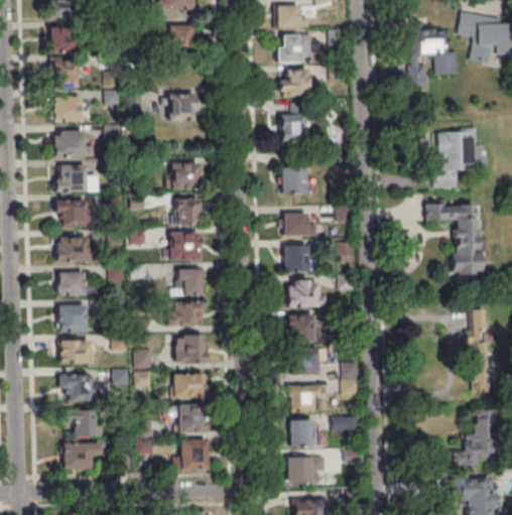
[(76,0),(48,0),(48,17),(76,17),(76,0)]
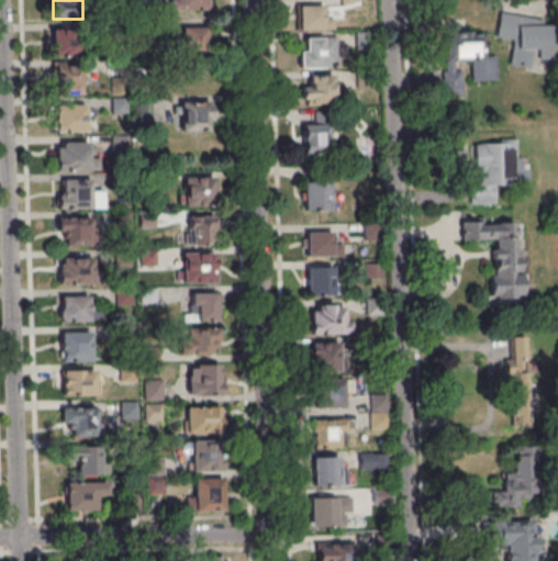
[(302,30),(337,30),(337,17),(331,17),(331,7),(302,7),(302,30)]
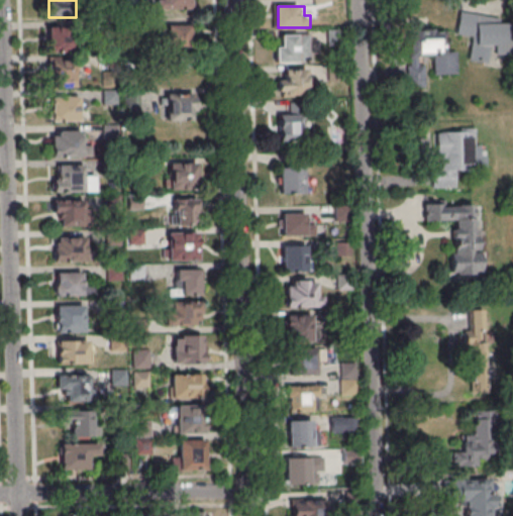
[(463,14),(501,20),(502,26),(512,26),(512,57),(498,58),(497,49),(492,49),(489,67),(472,63),(476,39),(458,36),(463,14)]
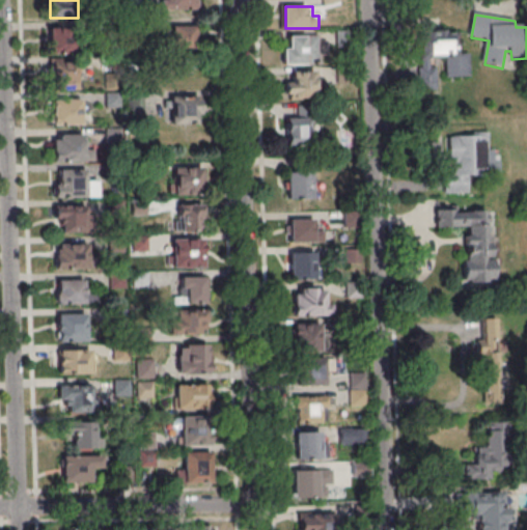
[(174,49),(199,49),(199,26),(174,26),(174,49)]
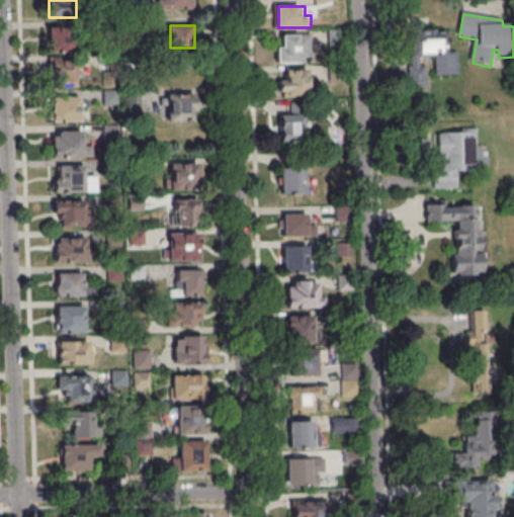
[(79,30),(51,30),(51,52),(79,52),(79,30)]
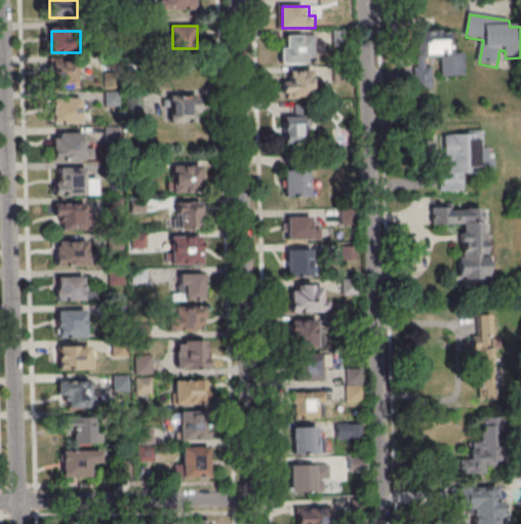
[(452,31),(417,32),(419,89),(435,88),(434,56),(442,56),(443,76),(467,76),(467,53),(453,54),(452,31)]
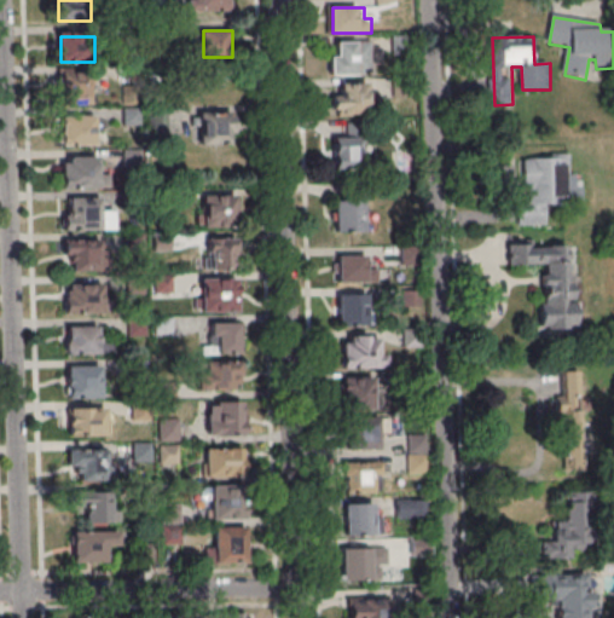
[(334,76),(376,76),(376,42),(334,42),(334,76)]
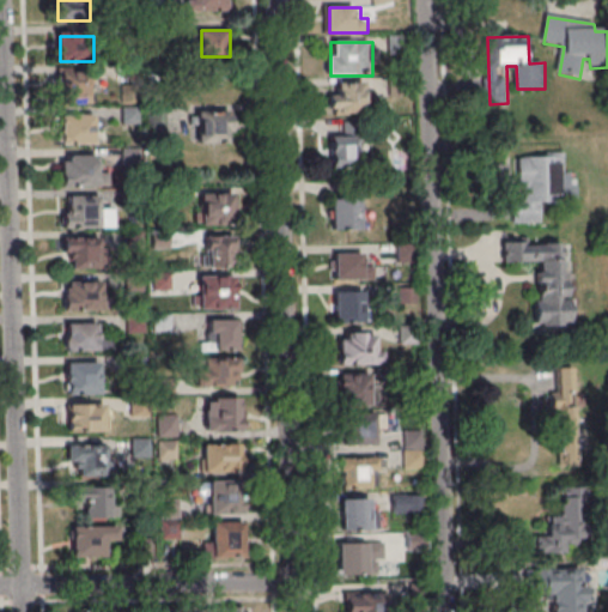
[(97,77),(64,77),(64,104),(97,104),(97,77)]
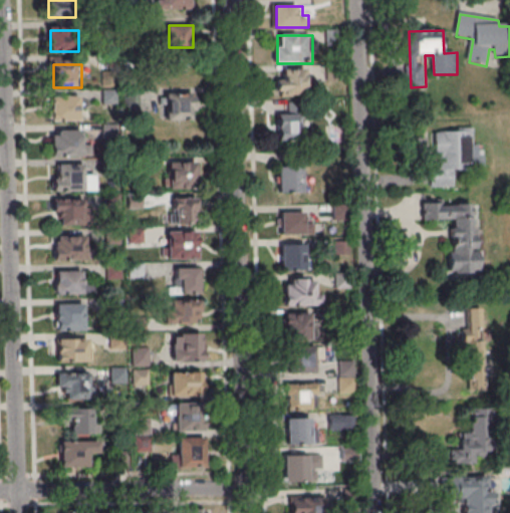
[(279,71),(279,95),(309,95),(309,71),(279,71)]
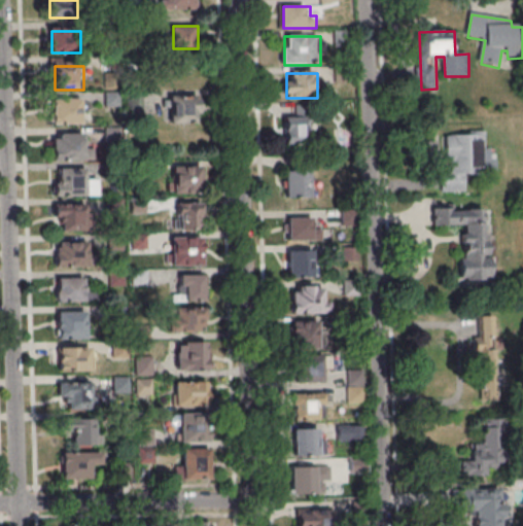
[(200,124),(200,96),(173,96),(173,124),(200,124)]
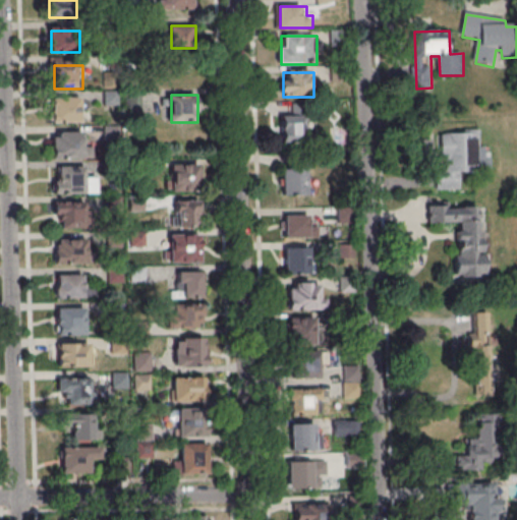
[(82,123),(82,98),(54,98),(54,123),(82,123)]
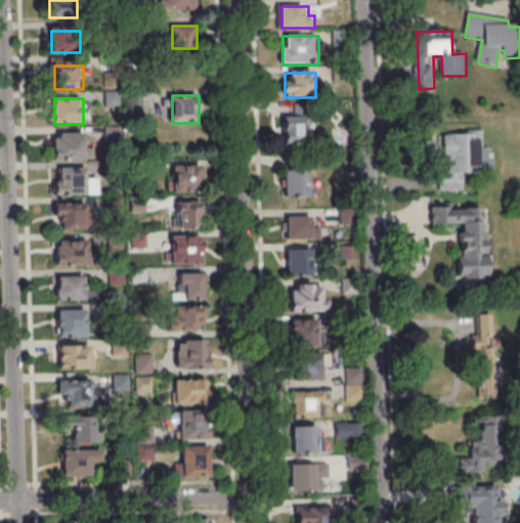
[(285,143),(308,143),(308,117),(285,117),(285,143)]
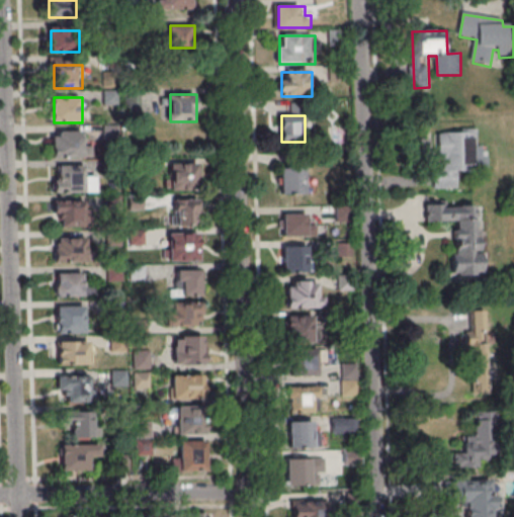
[(459,188),(459,168),(489,168),(488,147),(479,147),(479,130),(440,132),(442,168),(434,168),(435,189),(459,188)]
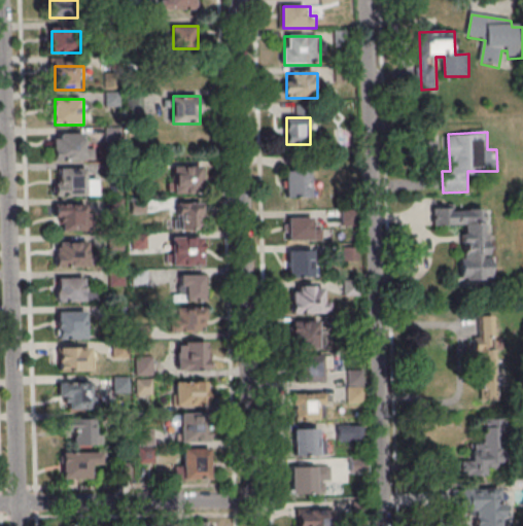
[(85,161),(85,135),(56,135),(56,161),(85,161)]
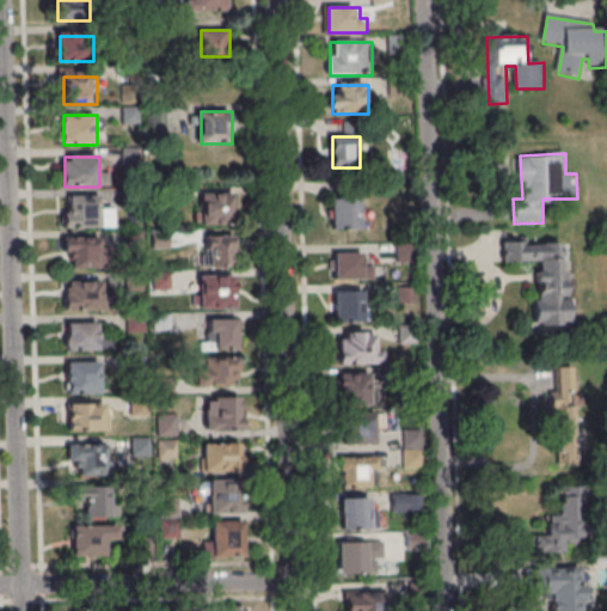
[(204,194),(204,222),(238,222),(238,194),(204,194)]
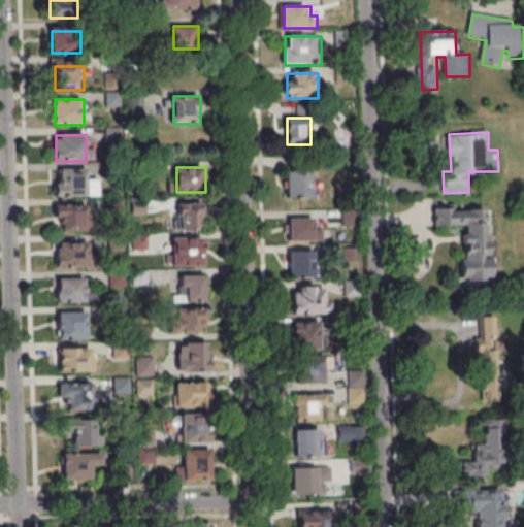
[(100,196),(100,180),(89,180),(89,169),(58,169),(58,196),(100,196)]
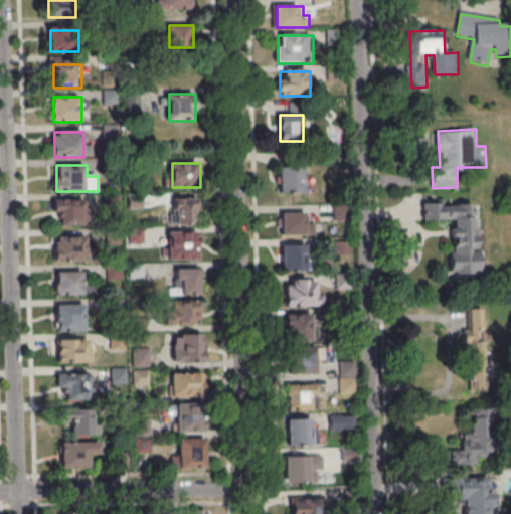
[(281,192),(306,192),(306,165),(281,165),(281,192)]
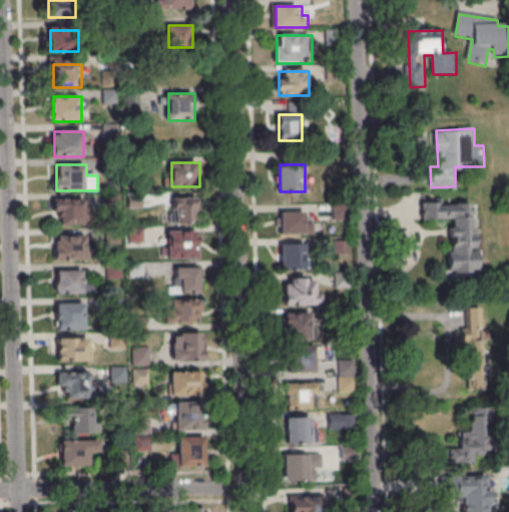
[(199,197),(175,197),(175,223),(199,223),(199,197)]
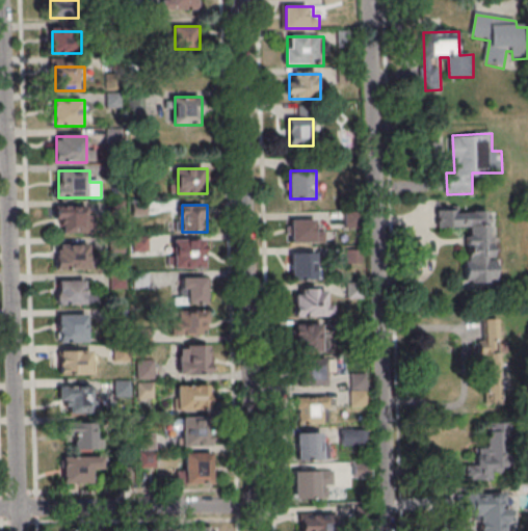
[(87,233),(87,207),(57,207),(57,233),(87,233)]
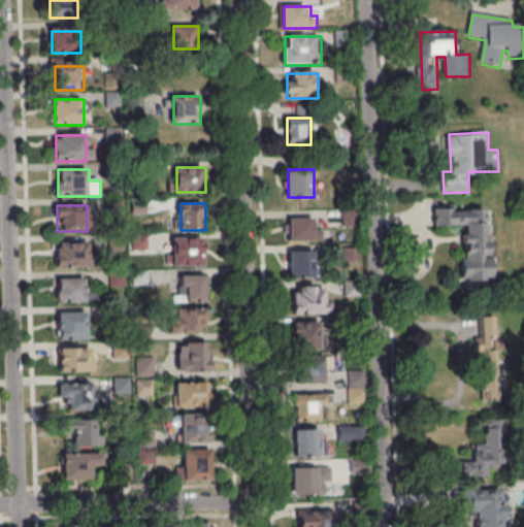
[(494,209),(445,209),(445,226),(463,226),(463,283),(495,282),(494,209)]
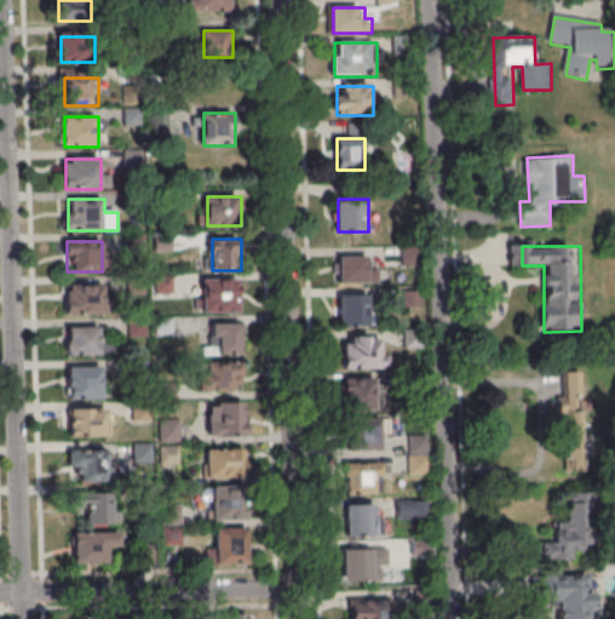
[(380,284),(380,270),(371,270),(371,257),(342,257),(342,284),(380,284)]
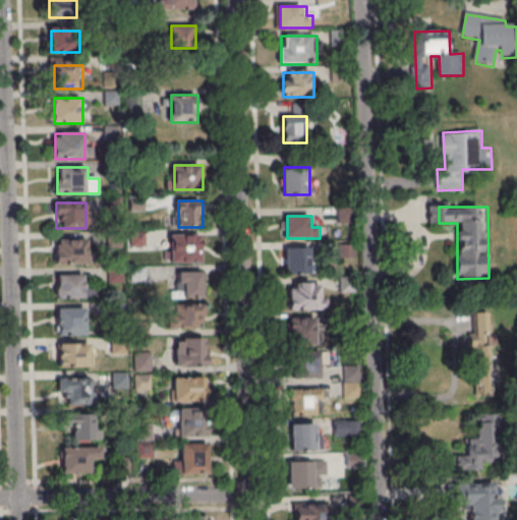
[(172,264),(203,264),(203,235),(172,235),(172,264)]
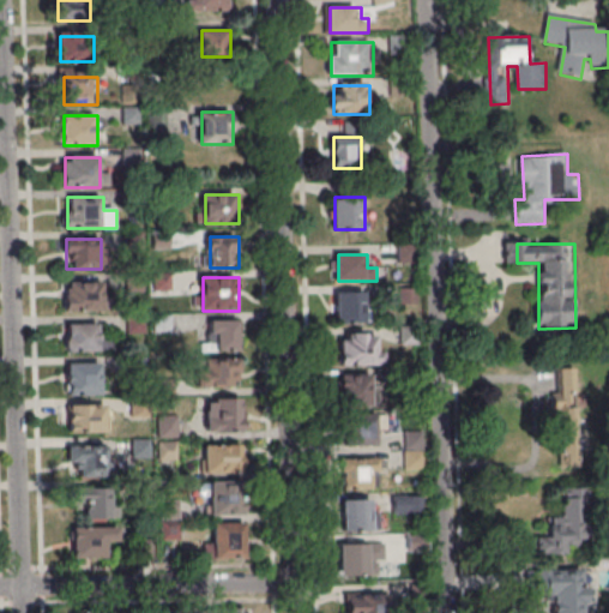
[(67,312),(102,312),(102,283),(67,283),(67,312)]
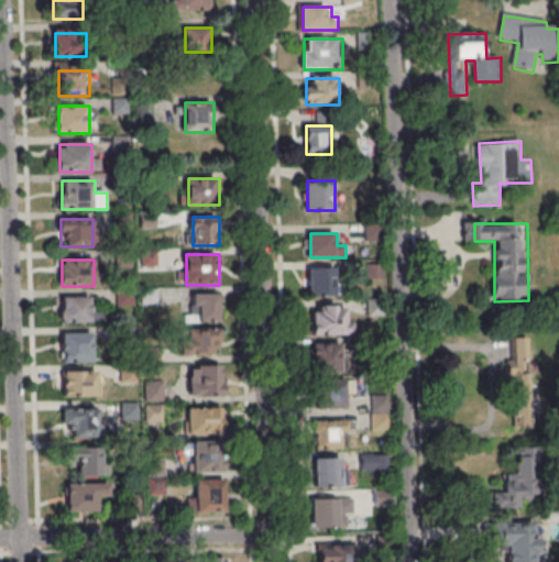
[(311,297),(337,297),(337,268),(311,268),(311,297)]
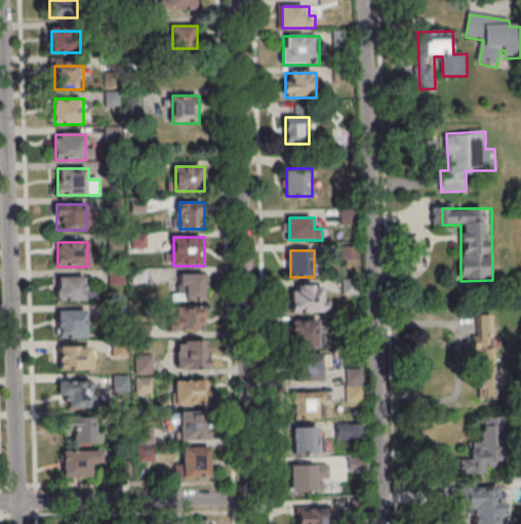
[(206,300),(205,274),(182,274),(182,300),(206,300)]
